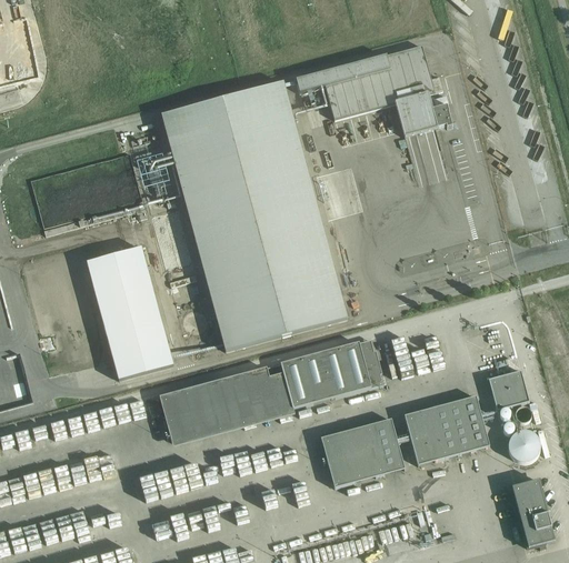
[(47,76),(39,0),(0,0),(0,19),(2,20),(15,19),(21,27),(21,30),(30,29),(30,26),(38,24),(42,68),(36,74),(41,77),(42,71),(47,76)]
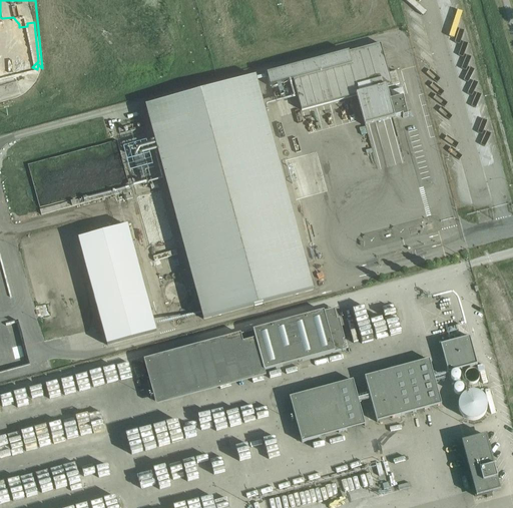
[(388,68),(380,39),(267,70),(270,82),(294,75),(302,105),(357,91),(365,121),(402,111),(403,113),(408,112),(403,93),(390,96),(386,83),(392,81),(388,68)]
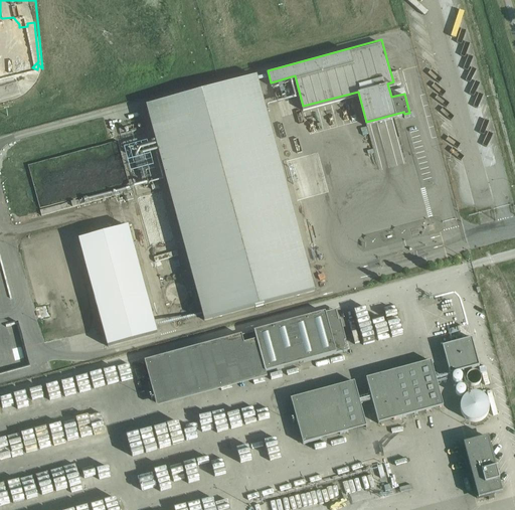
[(397,66),(389,68),(393,81),(400,79),(397,66)]
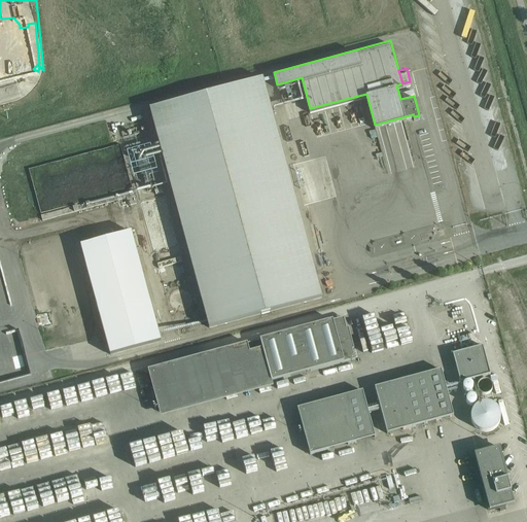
[(262,74),(253,76),(149,105),(209,321),(321,291),(262,74)]
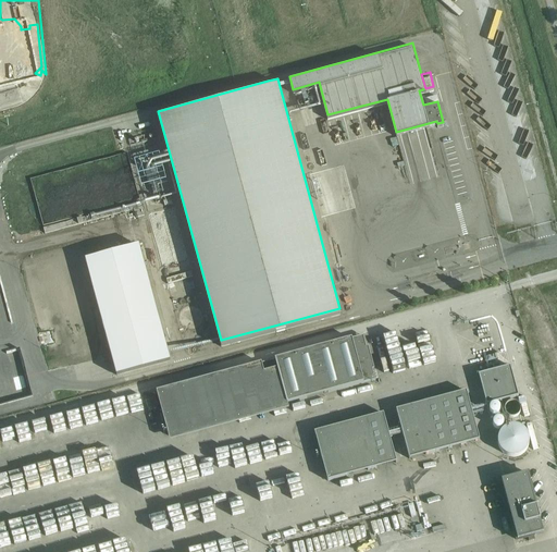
[(159,183),(151,185),(153,193),(161,191),(159,183)]
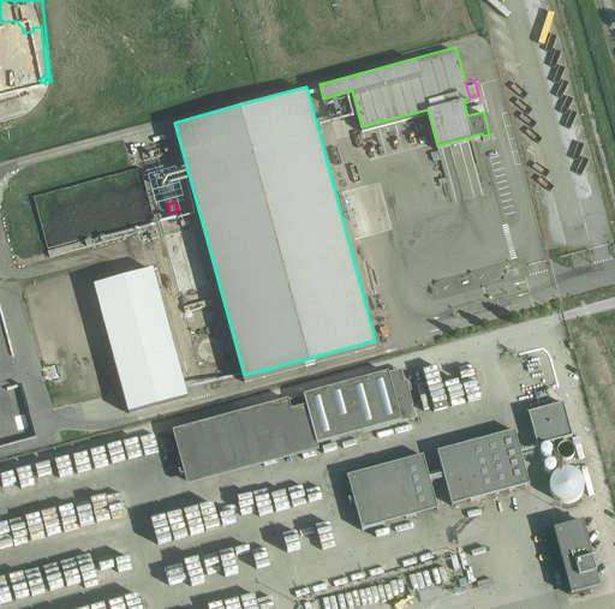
[(129,409),(187,392),(153,264),(94,280),(129,409)]
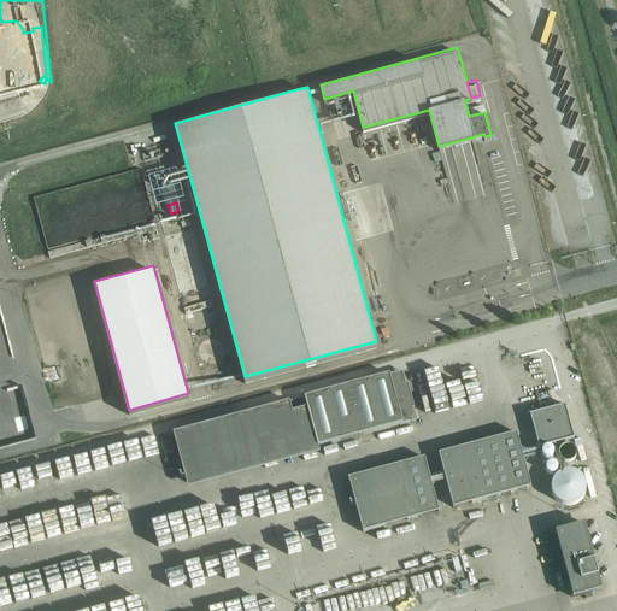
[(199,340),(199,345),(199,350),(203,354),(206,357),(212,358),(217,357),(222,354),(224,350),(225,345),(224,340),(222,335),(217,333),(212,332),(206,333),(203,335),(199,340)]
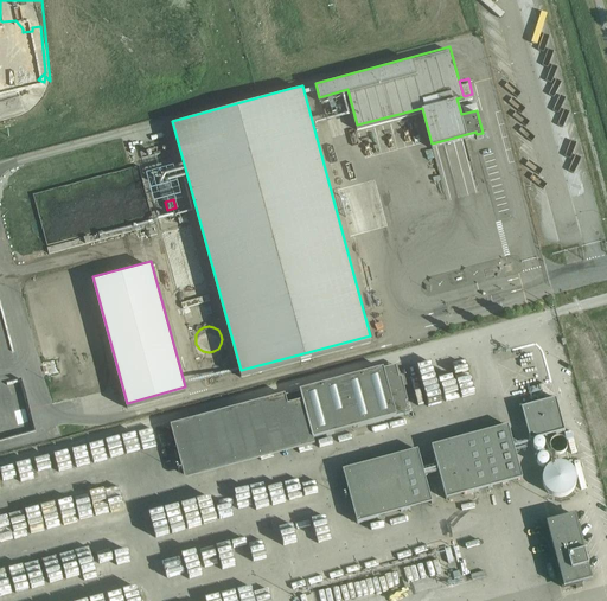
[(395,359),(283,390),(292,420),(307,415),(313,434),(408,408),(395,359)]
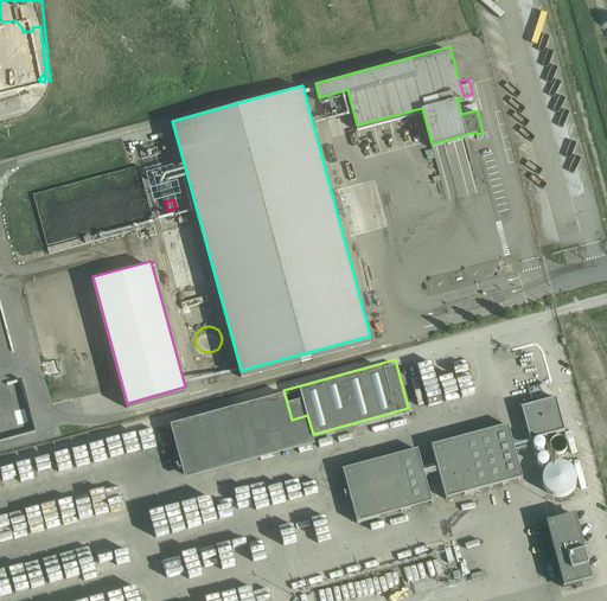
[(530,435),(564,426),(556,392),(521,402),(530,435)]
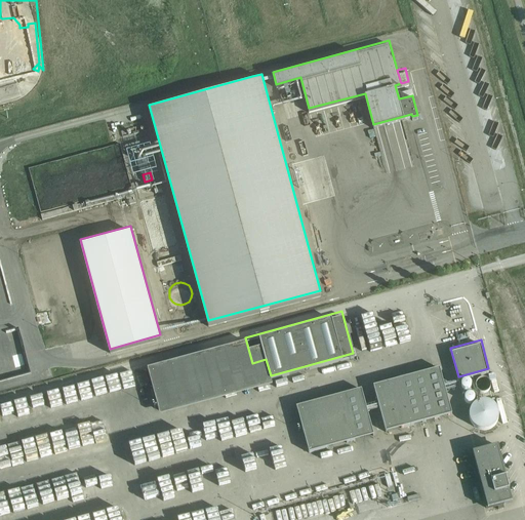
[(414,370),(373,382),(385,427),(427,415),(451,409),(439,363),(414,370)]
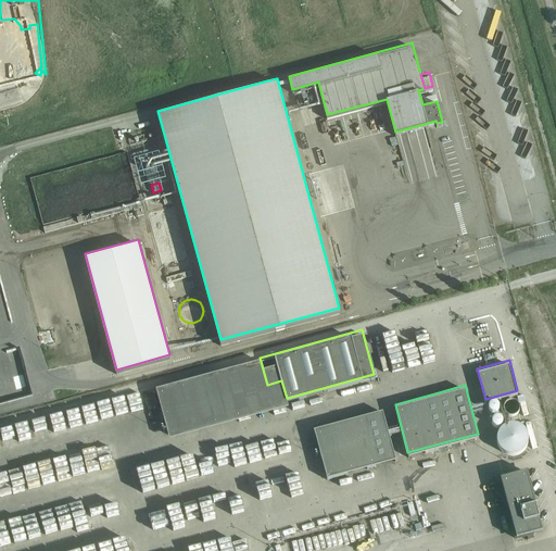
[(382,408),(314,426),(326,474),(395,455),(382,408)]
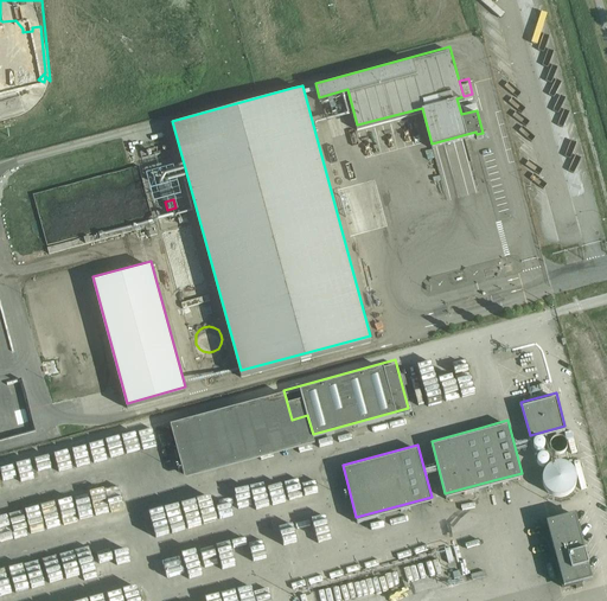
[(574,510),(545,517),(563,582),(575,579),(576,583),(581,582),(580,577),(592,575),(574,510)]
